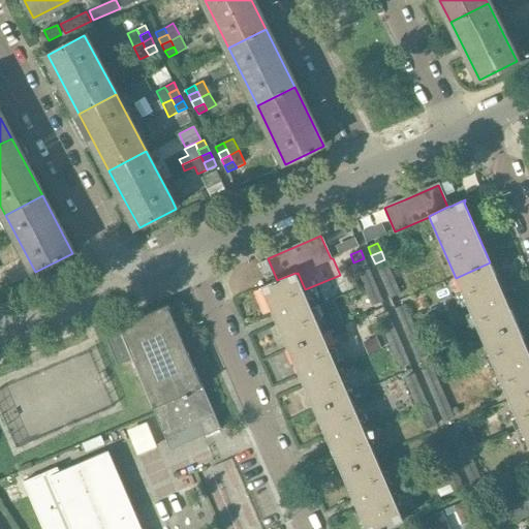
[(384,259),(389,269),(390,270),(395,268),(390,257),(384,259)]
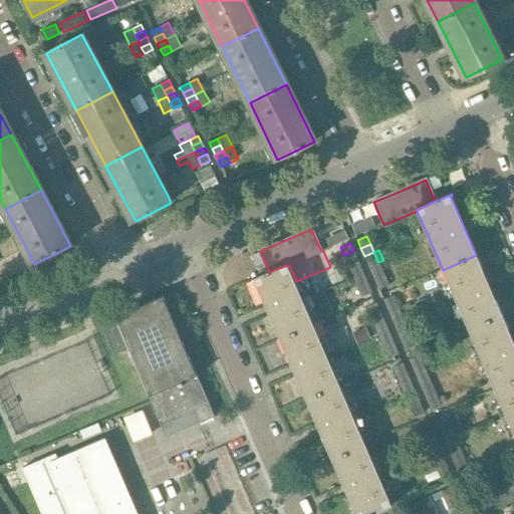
[(343,255),(347,264),(357,259),(353,251),(343,255)]
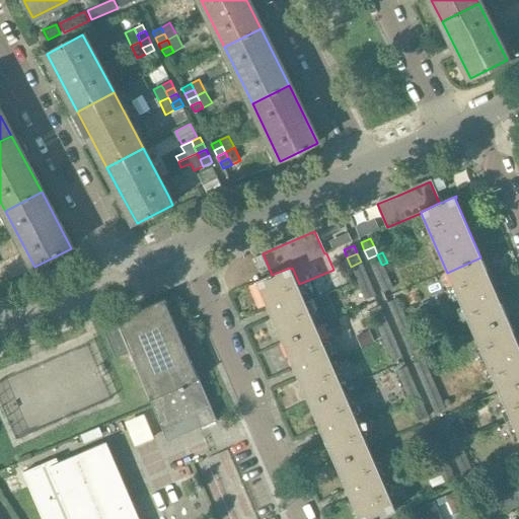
[(368,258),(372,268),(381,264),(377,254),(368,258)]
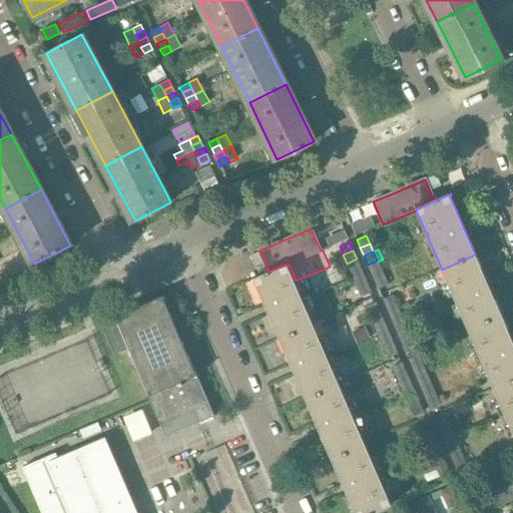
[(501,315),(490,289),(475,254),(442,270),(468,329),(501,315)]
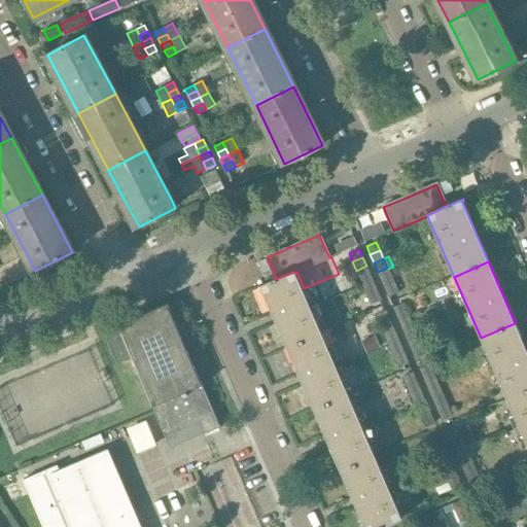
[(366,266),(356,271),(360,279),(370,275),(366,266)]
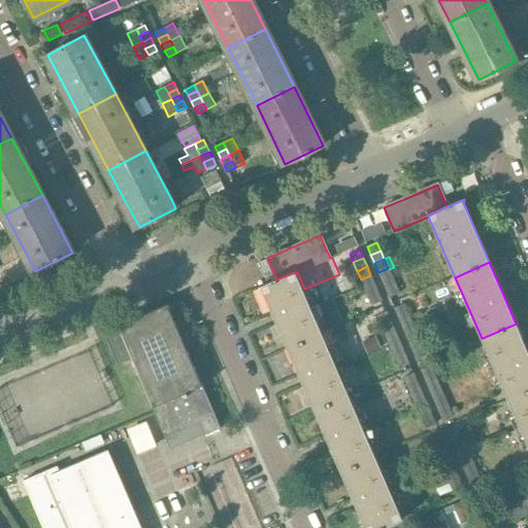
[(392,276),(389,269),(388,268),(378,272),(382,281),(392,276)]
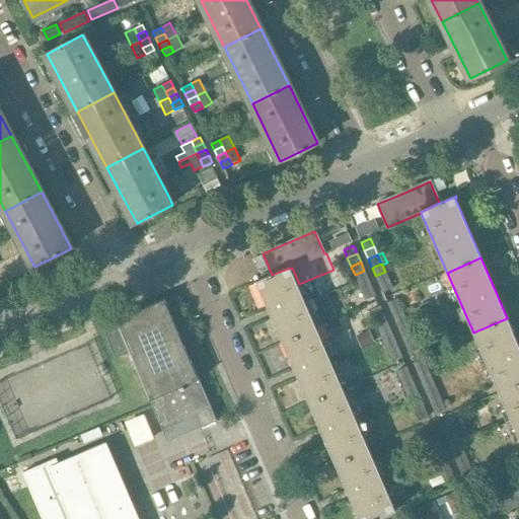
[(258,283),(273,316),(284,343),(316,328),(291,269),(290,268),(272,275),(255,282),(256,284),(258,283)]
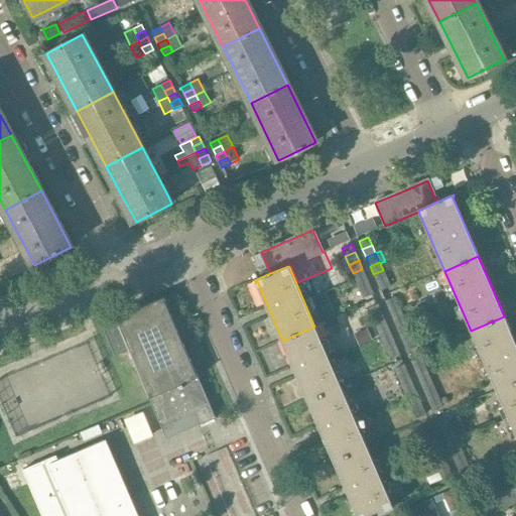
[(362,269),(353,273),(356,281),(366,277),(362,269)]
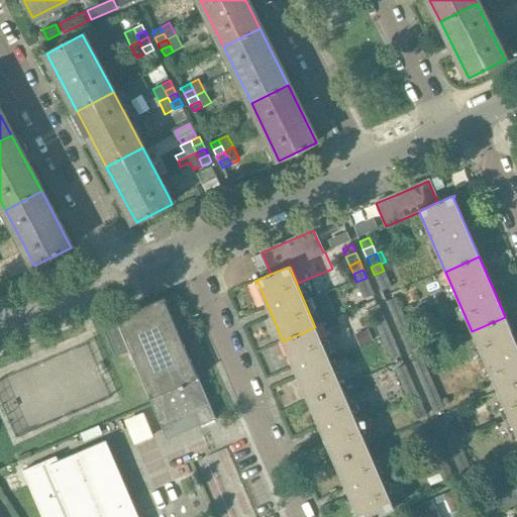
[(384,271),(374,275),(378,283),(387,279),(384,271)]
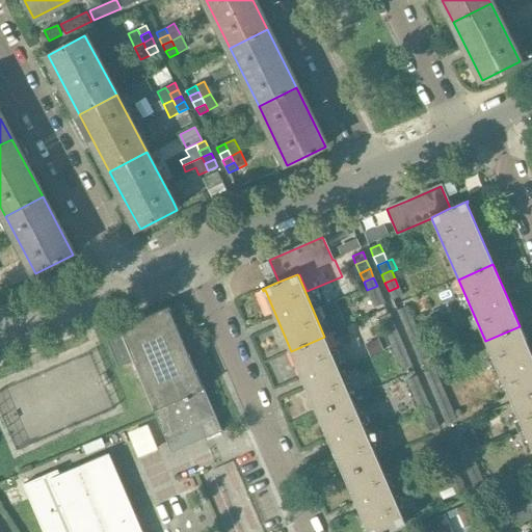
[(377,286),(367,290),(371,299),(381,294),(377,286)]
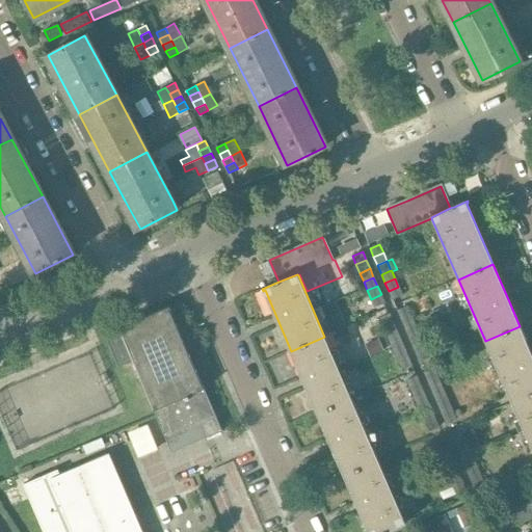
[(392,300),(402,296),(398,287),(389,291),(392,300)]
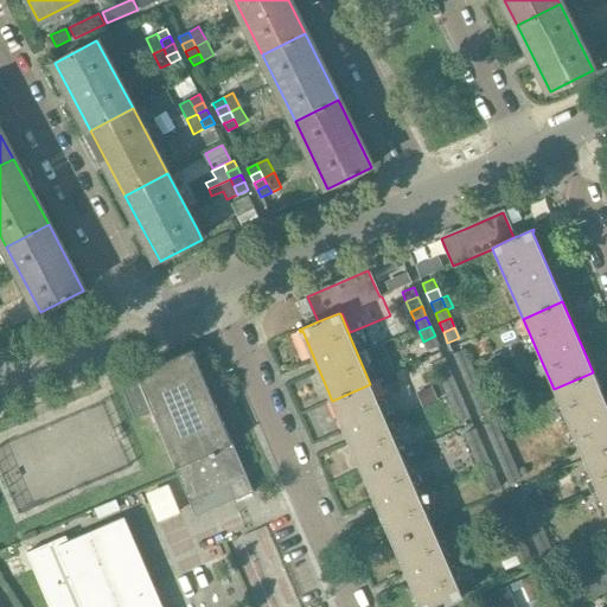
[(428,351),(439,346),(435,336),(423,342),(428,351)]
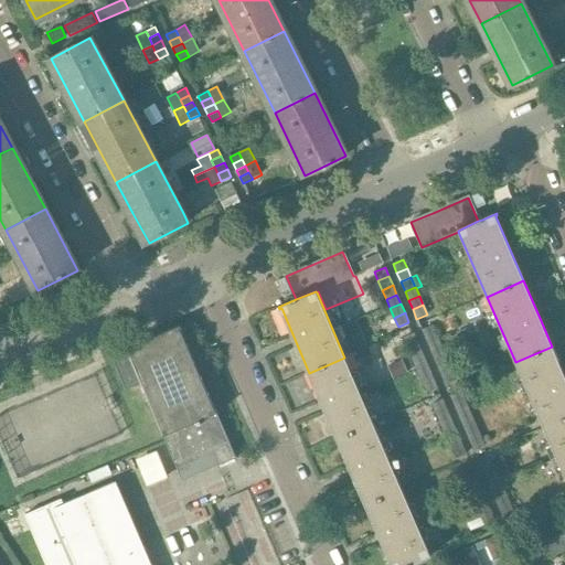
[(139,384),(162,437),(177,470),(213,455),(217,466),(235,458),(216,414),(216,413),(179,326),(125,349),(126,352),(112,358),(125,391),(139,384)]
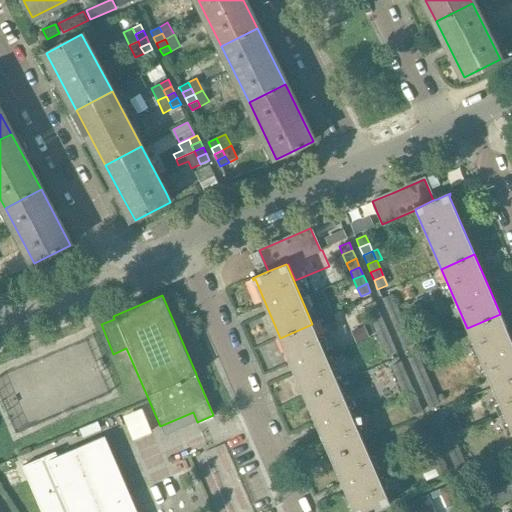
[(392,296),(382,300),(386,308),(395,304),(392,296)]
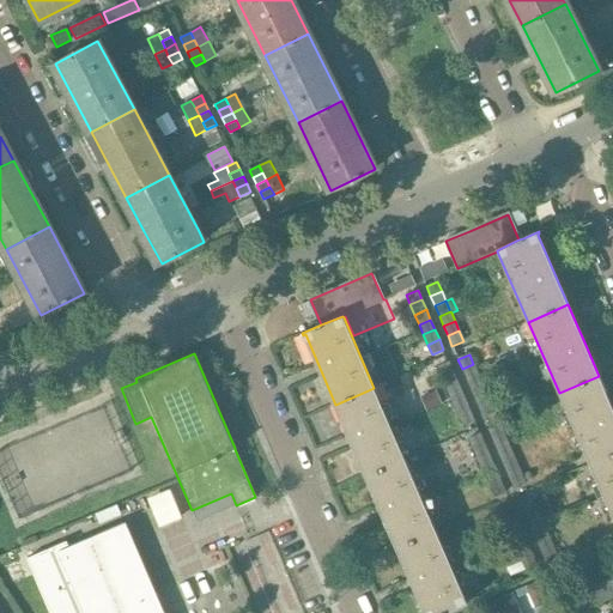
[(449,363),(438,368),(442,377),(454,372),(449,363)]
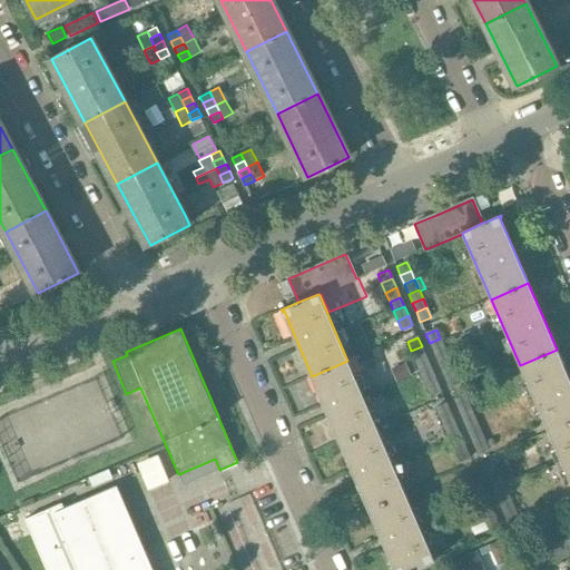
[(440,338),(430,343),(433,352),(444,347),(440,338)]
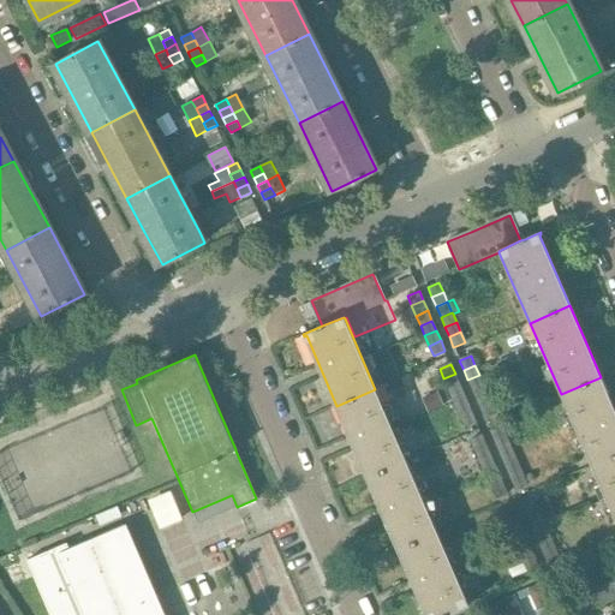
[(455,374),(443,378),(448,388),(459,383),(455,374)]
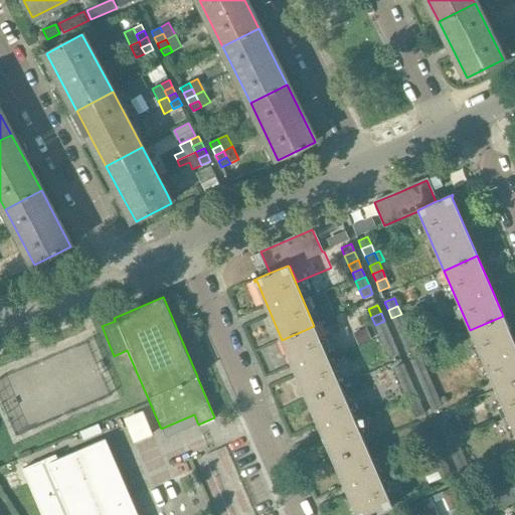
[(401,314),(391,318),(395,326),(404,322),(401,314)]
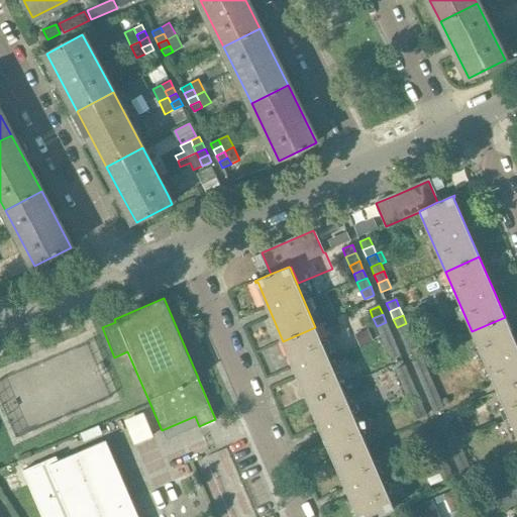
[(472,331),(487,368),(498,392),(516,383),(516,344),(505,317),(472,331)]
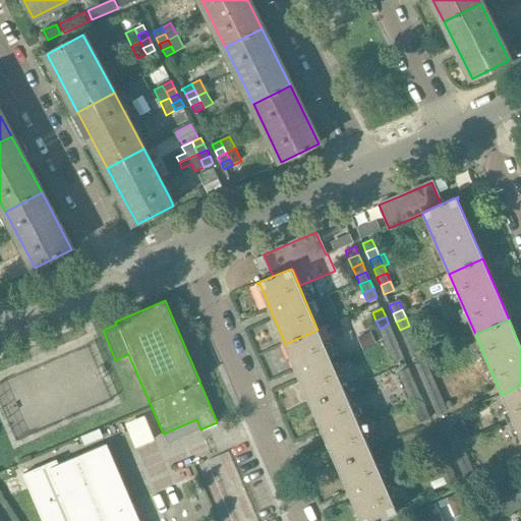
[(389,325),(380,329),(383,338),(393,333),(389,325)]
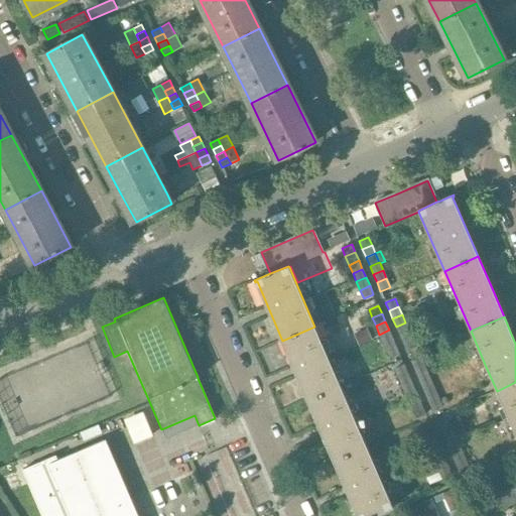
[(405,323),(396,327),(399,336),(409,332),(405,323)]
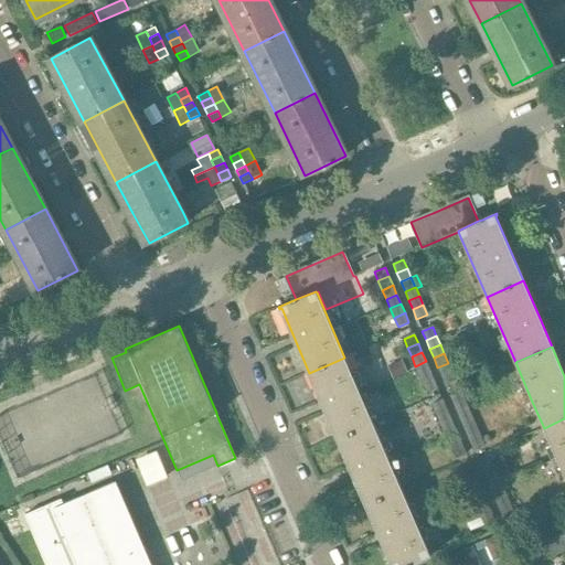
[(309,373),(321,402),(337,439),(373,424),(344,358),(309,373)]
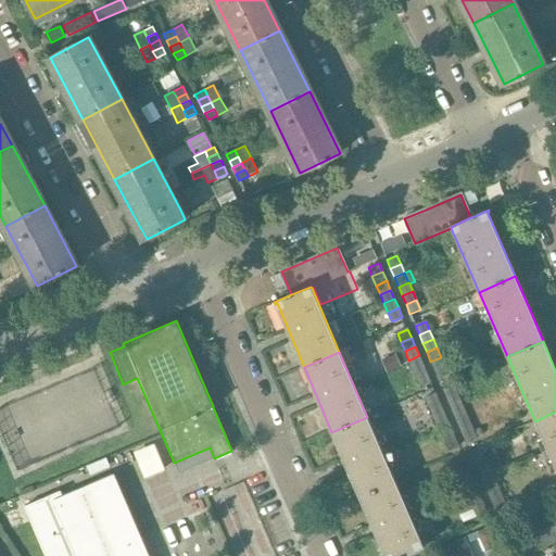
[(419,355),(408,361),(413,369),(422,365),(419,355)]
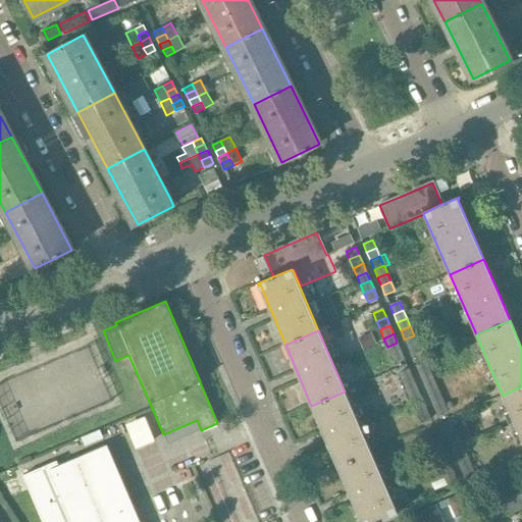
[(414,335),(404,340),(408,348),(417,344),(414,335)]
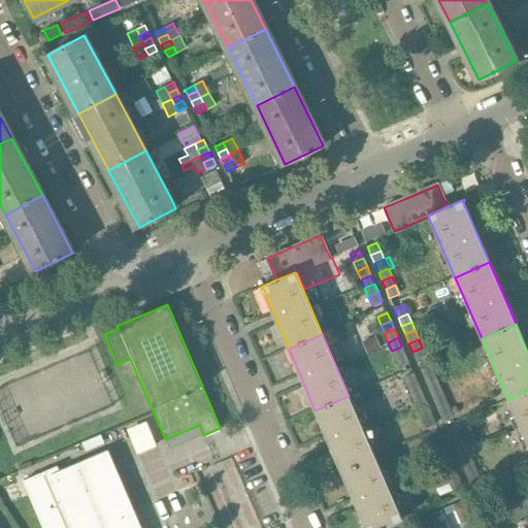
[(395,359),(405,355),(401,347),(392,351),(395,359)]
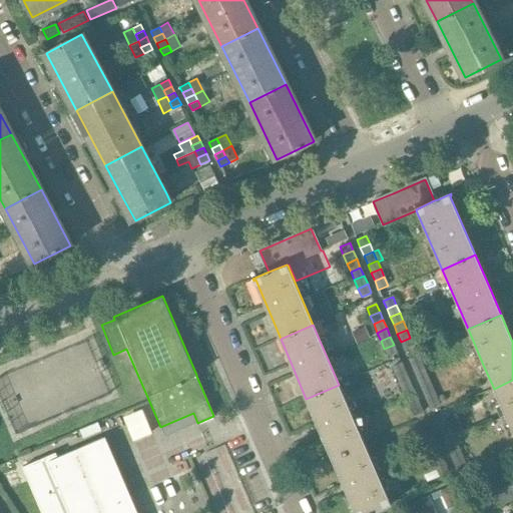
[(405,350),(414,346),(410,338),(401,342),(405,350)]
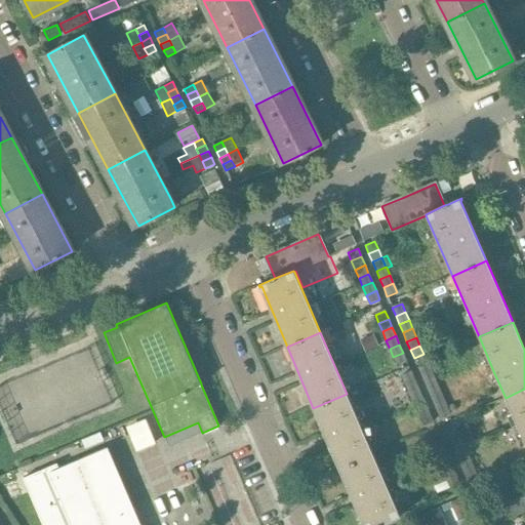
[(397,365),(406,361),(403,353),(393,357),(397,365)]
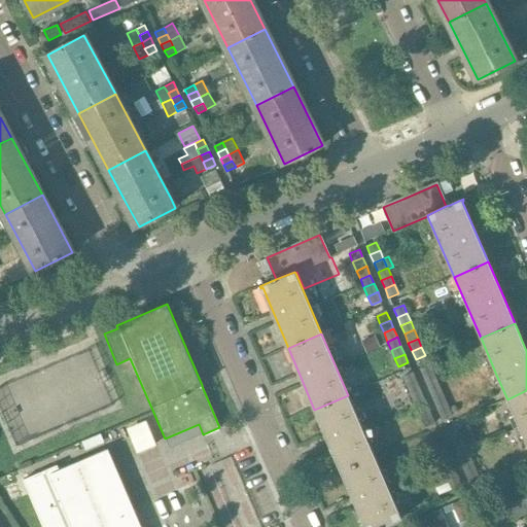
[(430,366),(420,371),(424,379),(433,375),(430,366)]
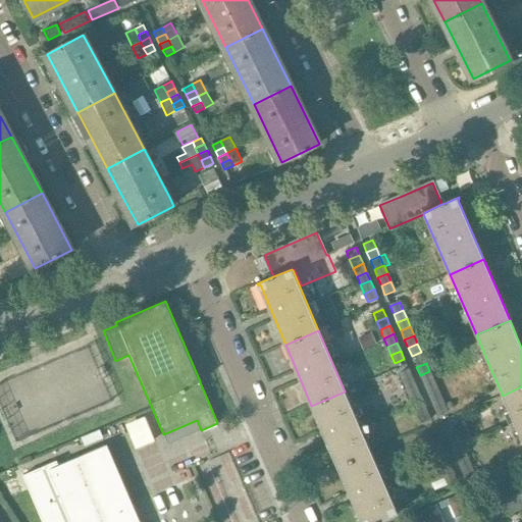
[(403,382),(413,378),(409,370),(400,374),(403,382)]
